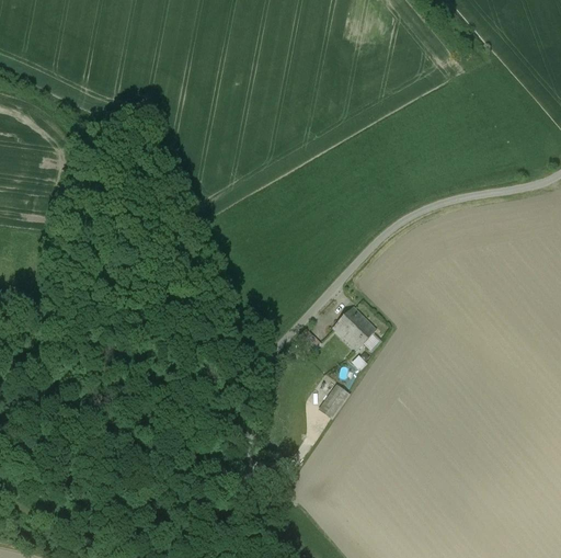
[(359,298),(333,326),(357,350),(376,329),(359,314),(367,306),(359,298)]
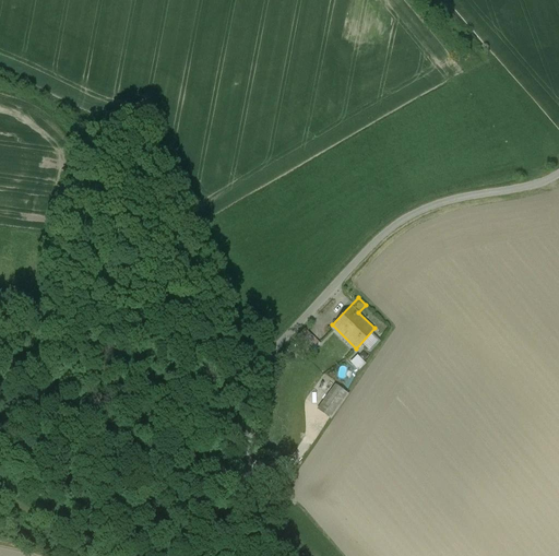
[(304,328),(295,336),(299,341),(308,331),(304,328)]
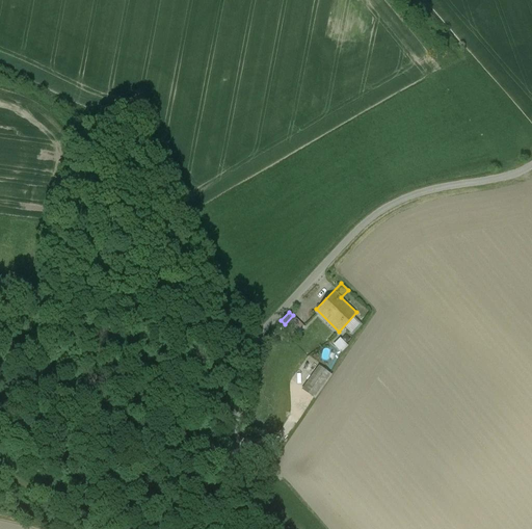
[(293,315),(285,324),(294,333),(302,324),(293,315)]
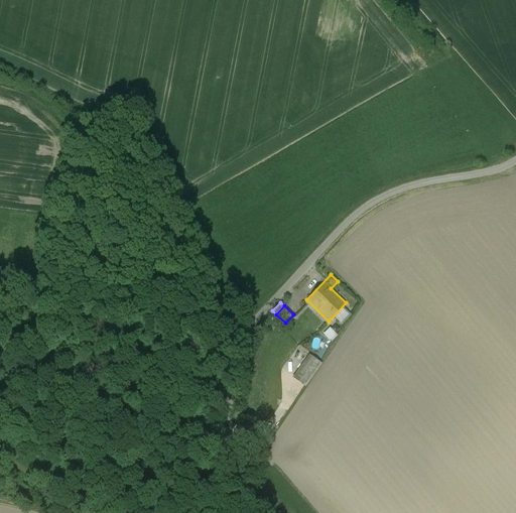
[(330,327),(324,333),(331,340),(337,334),(330,327)]
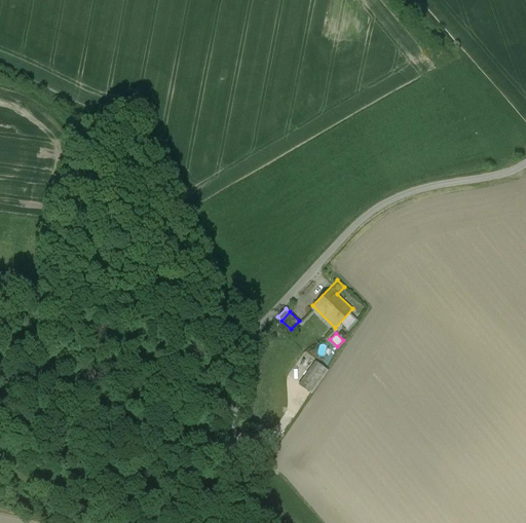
[(315,363),(301,382),(310,389),(325,369),(315,363)]
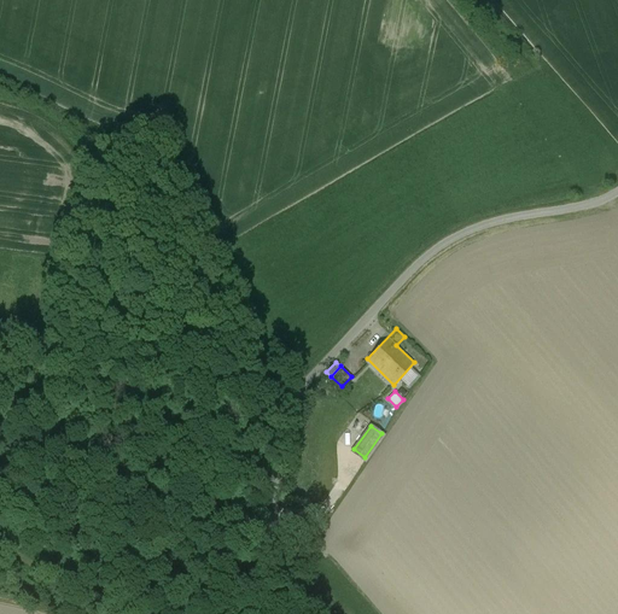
All buildings are outlined.
